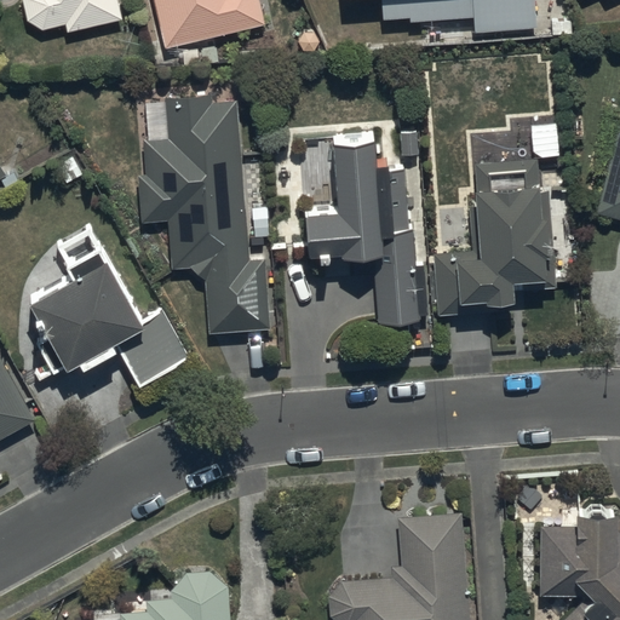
[(21,0),(22,1),(22,4),(22,5),(22,7),(22,9),(22,11),(22,12),(23,15),(23,16),(24,17),(26,19),(26,21),(27,22),(28,23),(29,24),(30,26),(32,27),(34,28),(35,29),(36,30),(39,30),(40,32),(41,32),(44,33),(45,33),(47,33),(63,29),(65,36),(120,22),(114,0),(21,0)]
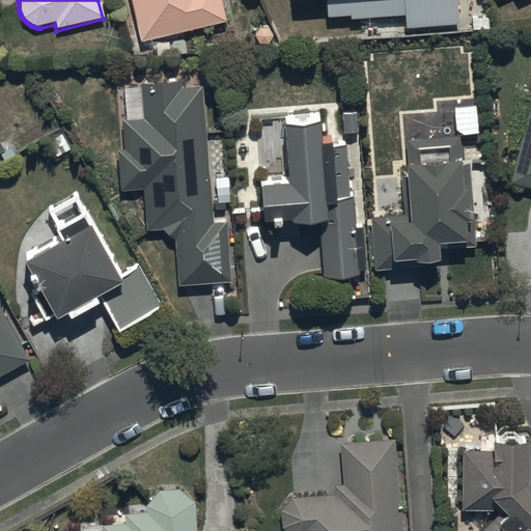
[(130,0),(139,43),(226,24),(221,0),(130,0)]
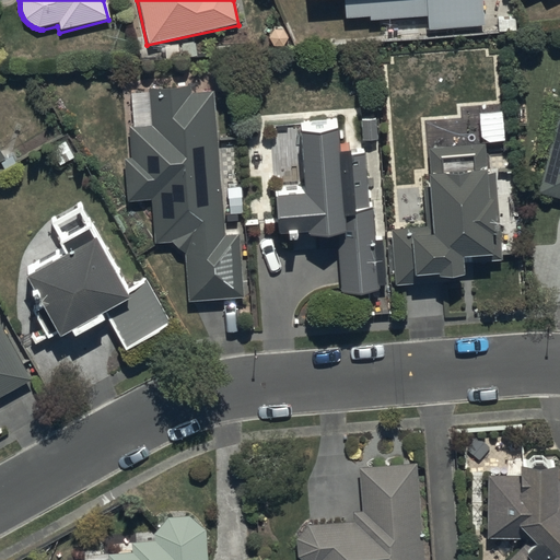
[(369,19),(370,23),(428,19),(429,33),(483,28),(481,0),(307,0),(308,4),(343,2),(345,21),(369,19)]
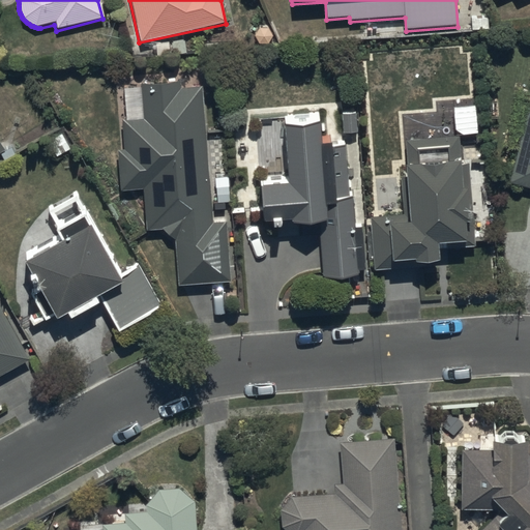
[(212,227),(202,92),(182,93),(181,83),(138,86),(141,122),(122,123),(124,152),(118,152),(121,193),(143,190),(146,233),(162,232),(176,245),(179,289),(232,285),(228,225),(212,227)]
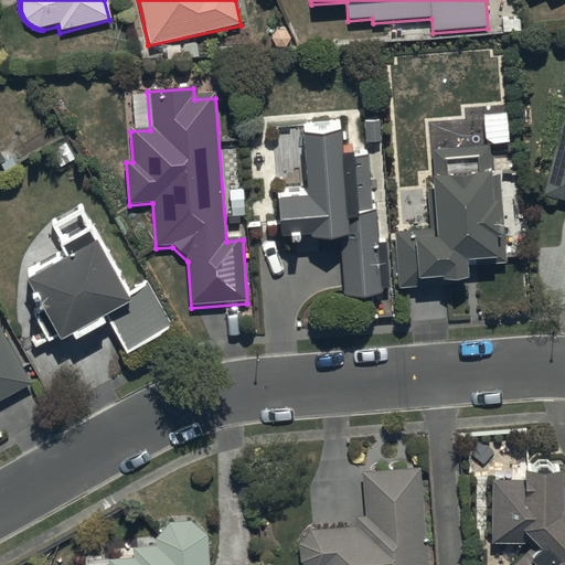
[(564,108),(542,196),(564,202),(564,108)]
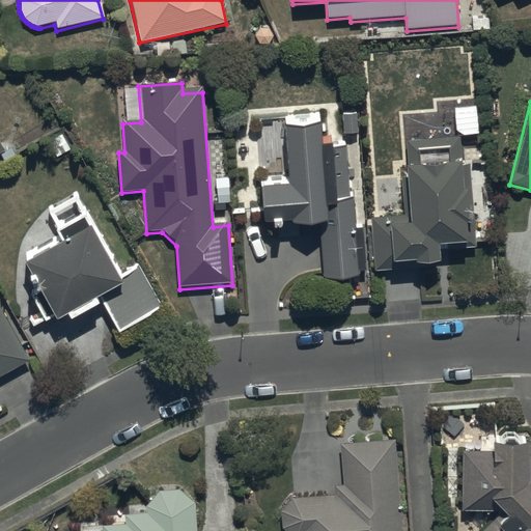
[(410,217),(370,219),(373,274),(421,272),(421,269),(439,268),(438,248),(467,247),(466,227),(470,227),(468,193),(462,193),(459,139),(477,138),(476,107),(453,108),(454,138),(406,141),(410,217)]
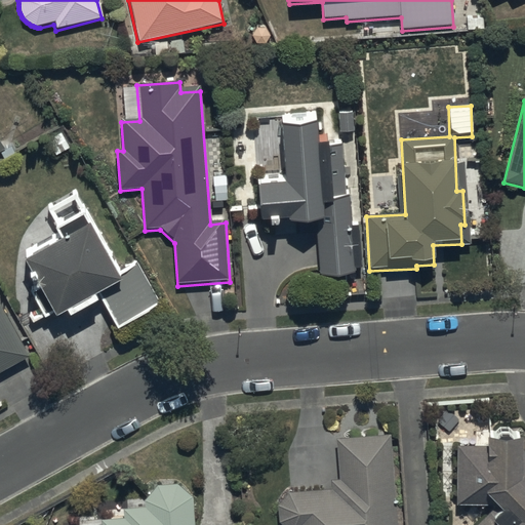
[(282,187),(258,188),(259,225),(267,224),(268,231),(275,230),(275,223),(286,221),(287,227),(315,226),(317,281),(354,280),(353,271),(360,271),(358,228),(351,228),(350,196),(344,196),(341,147),(318,147),(317,124),(280,126),(282,187)]
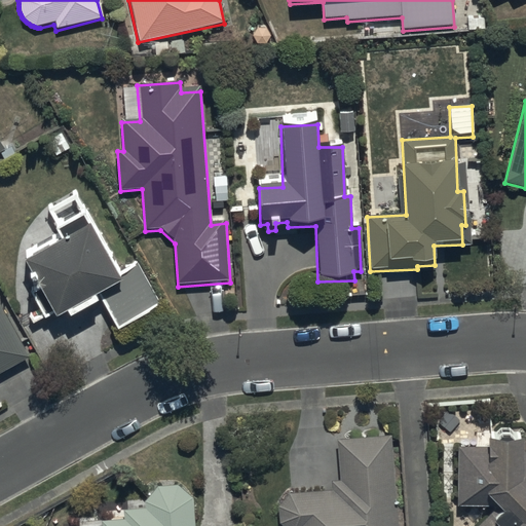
[(122,273),(77,193),(48,210),(64,237),(28,258),(61,315),(69,310),(73,317),(104,299),(120,328),(166,302),(144,262),(122,273)]
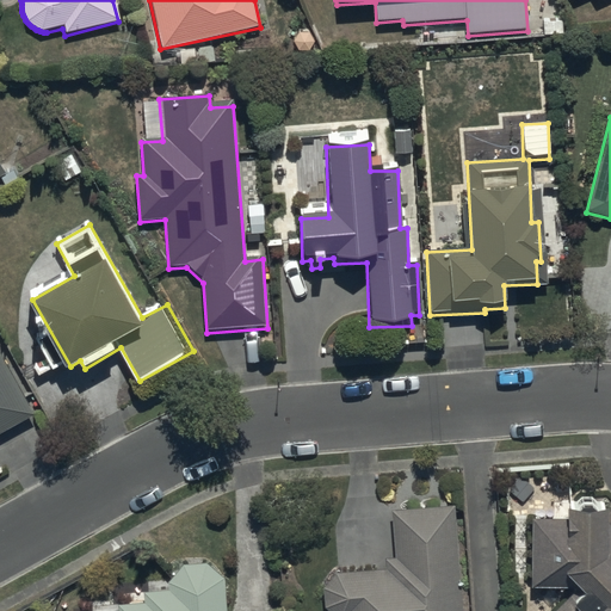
[(0,434),(35,417),(0,353),(0,434)]
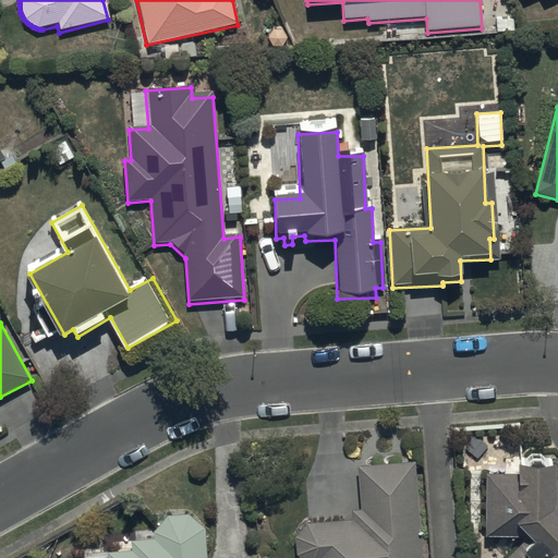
[(526,526),(494,557),(557,557),(557,441),(522,440),(521,462),(487,461),(485,525),(526,526)]
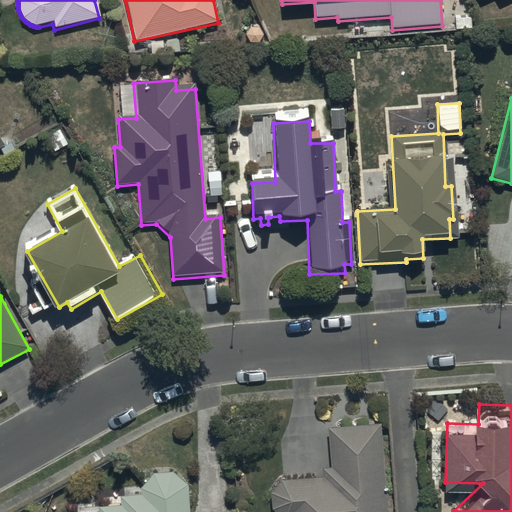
[(389,511),(383,414),(330,417),(333,457),(324,458),(325,469),(282,472),(272,482),(273,500),(286,511),(389,511)]
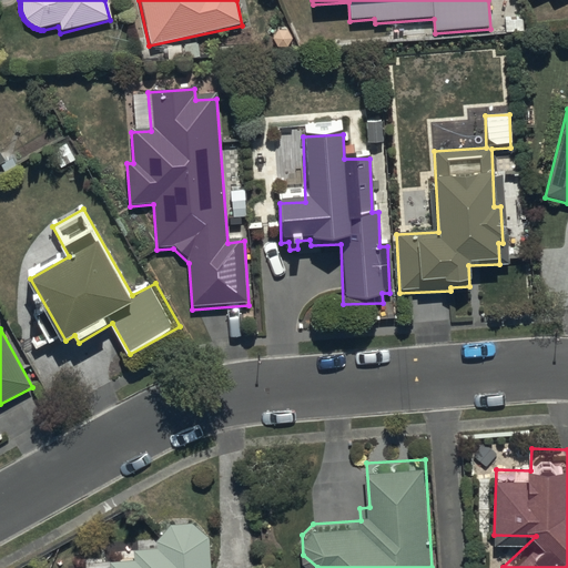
[(84,564),(84,567),(220,567),(214,563),(212,527),(196,511),(171,514),(158,529),(159,538),(134,539),(135,550),(112,553),(113,561),(84,564)]
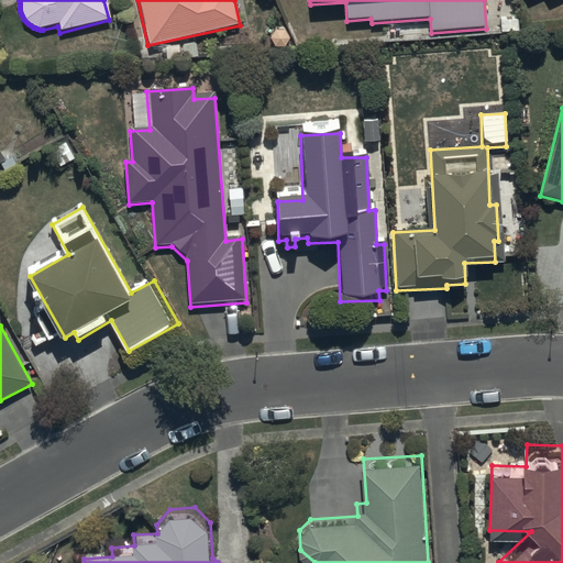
All buildings are outlined.
